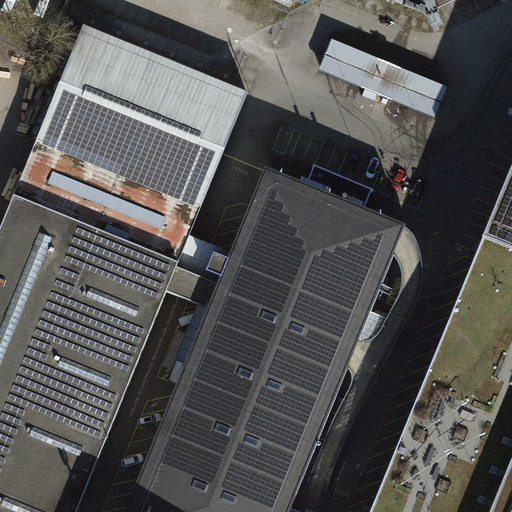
[(48,20),(53,7),(61,10),(64,0),(30,0),(26,12),(48,20)]
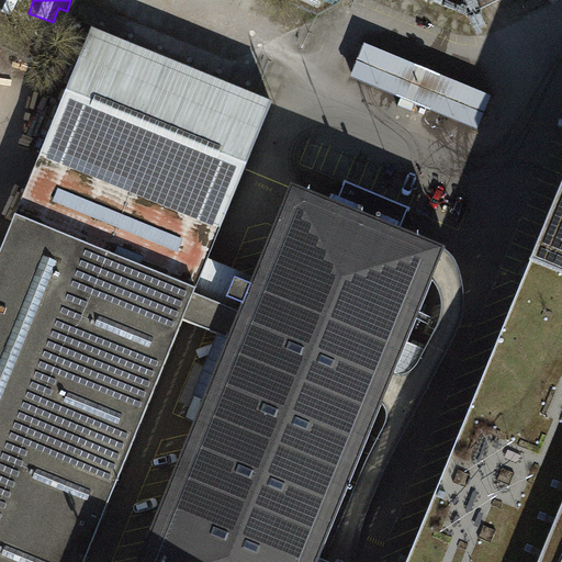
[(15,216),(0,254),(0,561),(85,561),(183,322),(194,294),(197,290),(222,229),(273,103),(92,30),(41,156),(15,216)]
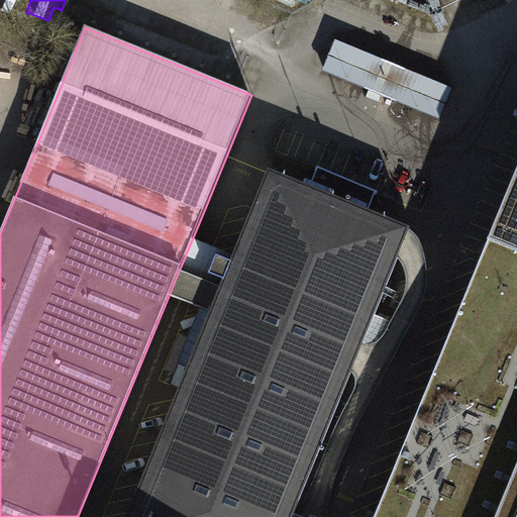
[(369,91),(382,60),(335,40),(322,71),(369,91)]
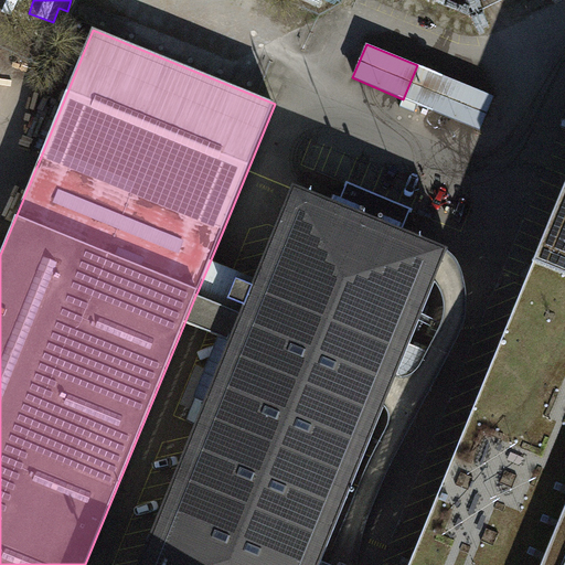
[(403,99),(429,109),(444,76),(417,65),(403,99)]
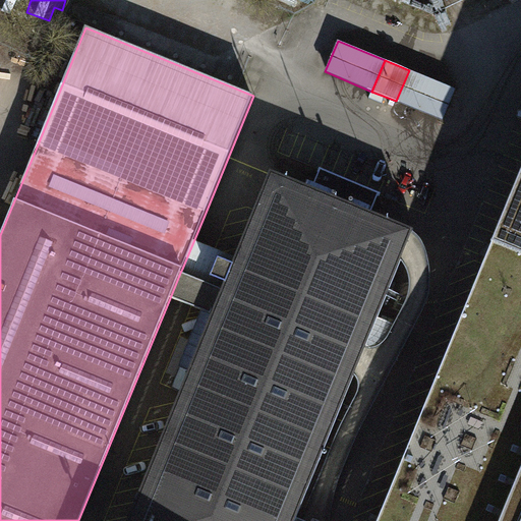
[(456,90),(409,70),(396,101),(443,121),(456,90)]
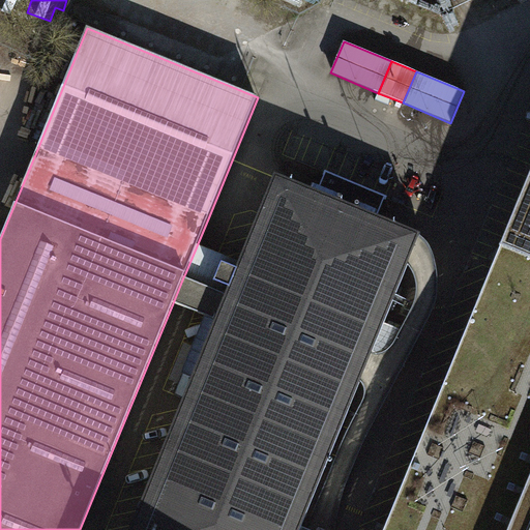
[(216,321),(130,529),(298,529),(372,353),(405,366),(417,336),(384,323),(419,235),(372,215),(381,195),(326,172),(317,194),(275,176),(237,269),(222,263),(214,283),(230,289),(227,295),(216,321)]
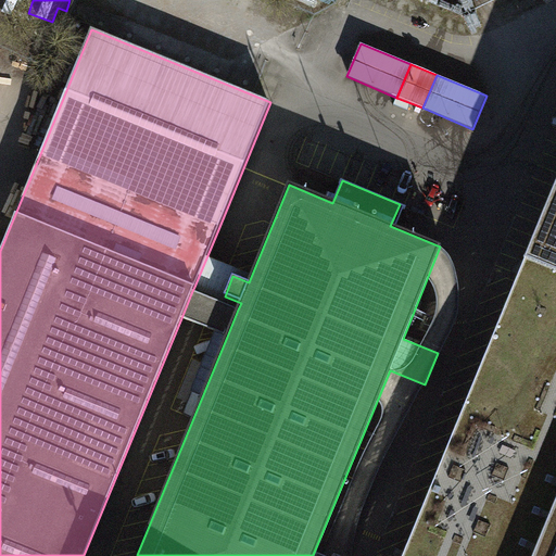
[(555,555),(555,186),(402,555),(555,555)]
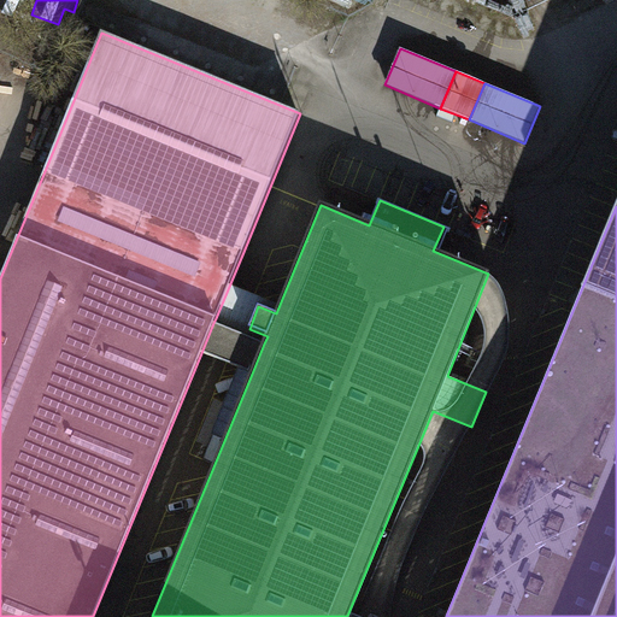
[(264,344),(213,323),(201,353),(252,374),(264,344)]
